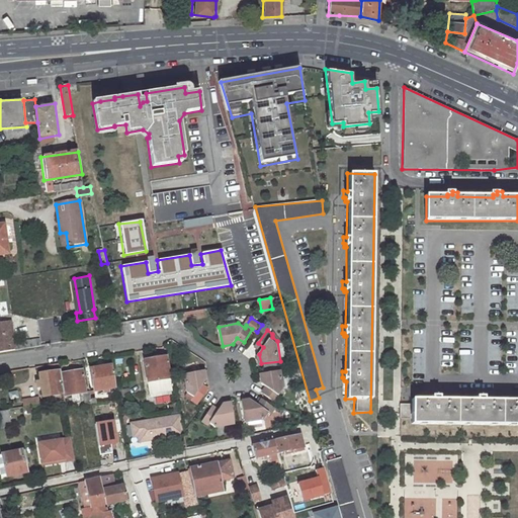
[(12,331),(0,333),(0,352),(11,350),(10,348),(15,348),(14,343),(12,331)]
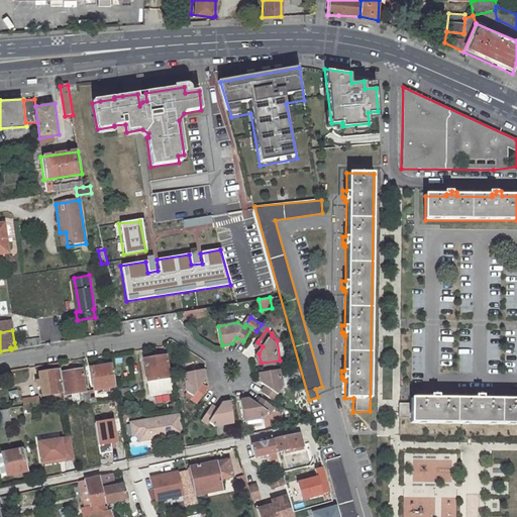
[(11,349),(41,344),(40,337),(14,342),(15,347),(10,347),(11,349)]
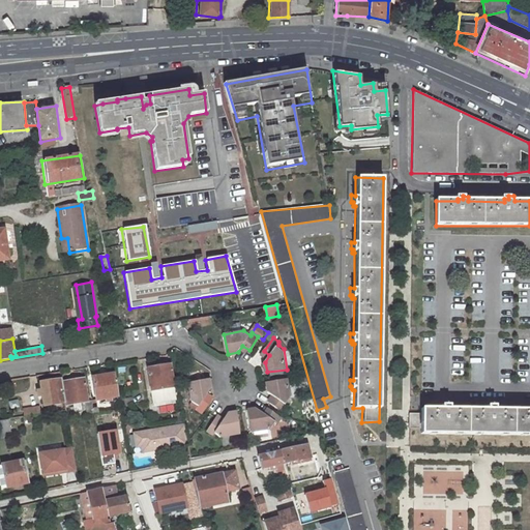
[(171,364),(149,367),(154,404),(177,401),(171,364)]
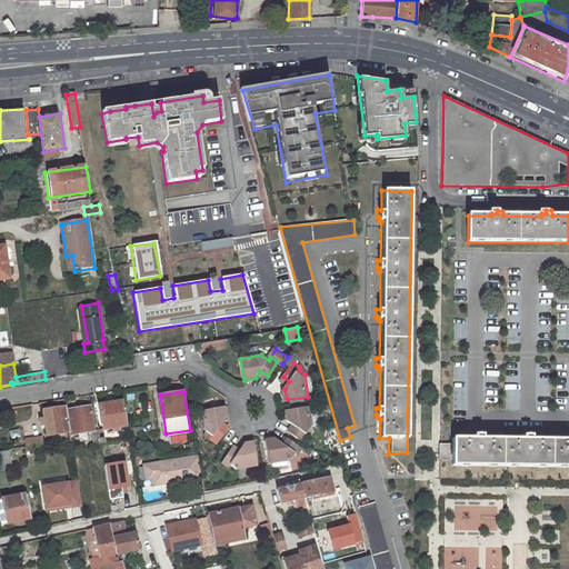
[(125,401),(99,406),(103,429),(98,430),(101,445),(105,443),(103,440),(108,439),(107,429),(129,426),(125,401)]
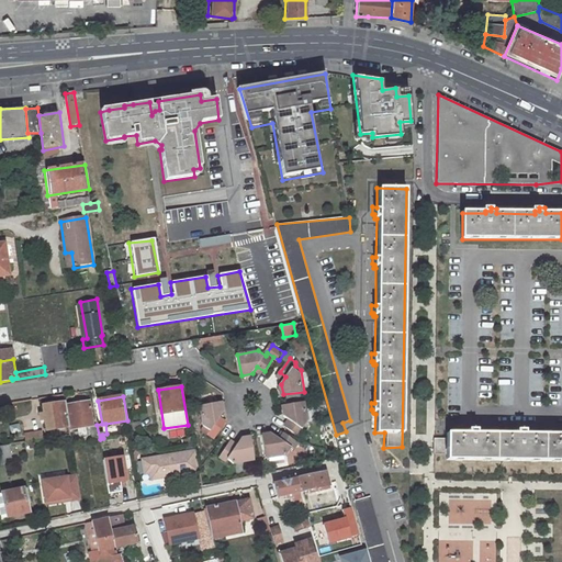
[(93,426),(89,402),(66,405),(70,428),(70,430),(89,427),(91,437),(94,436),(96,440),(100,439),(97,425),(93,426)]
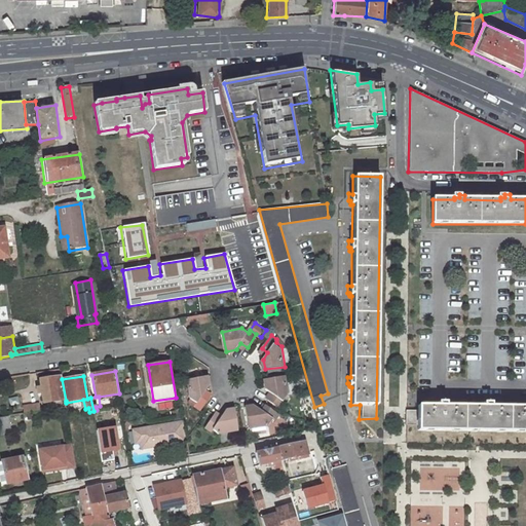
[(287,376),(266,379),(268,389),(274,395),(270,400),(284,409),(288,404),(286,402),(289,396),(287,376)]
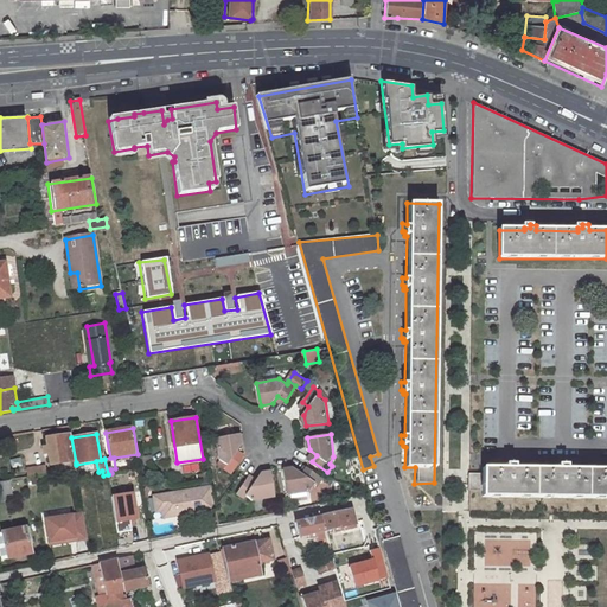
[(71,435),(46,439),(48,447),(44,448),(45,457),(49,455),(51,466),(76,462),(71,438),(71,435)]
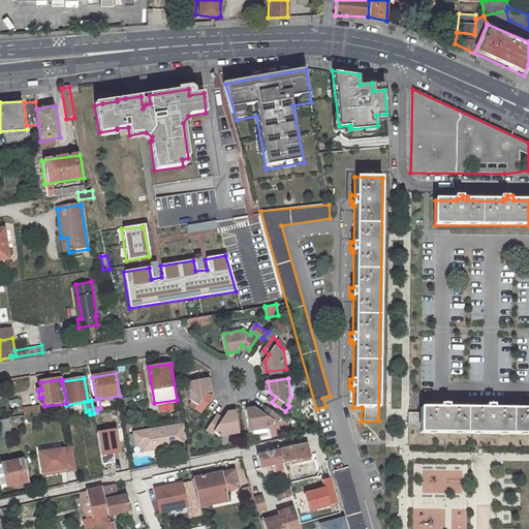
[(210,379),(189,382),(192,401),(199,406),(197,408),(204,412),(213,400),(207,395),(211,389),(210,379)]
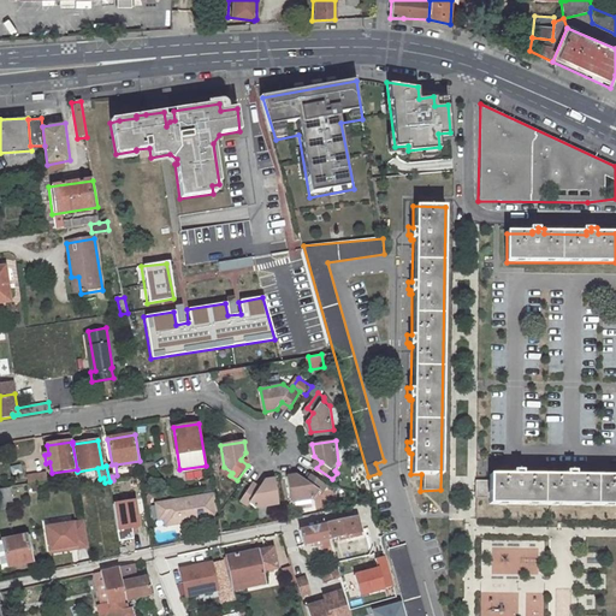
[(298,472),(289,474),(294,498),(320,493),(326,484),(312,473),(307,479),(298,472)]
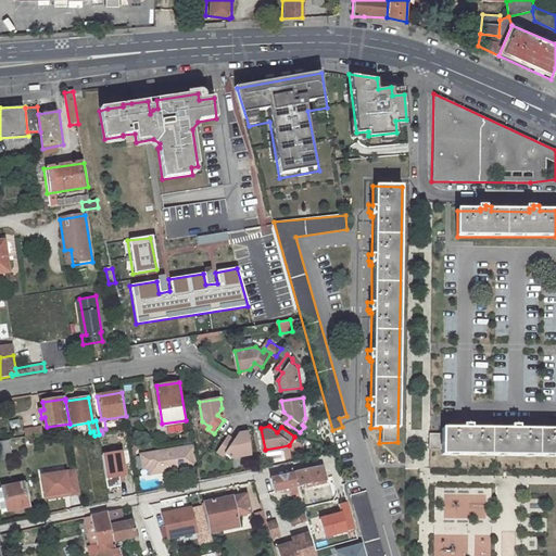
[(445,433),(445,458),(555,457),(555,432),(520,432),(520,427),(513,427),(513,429),(510,429),(510,433),(472,433),(472,427),(465,427),(465,430),(463,430),(463,433),(445,433)]
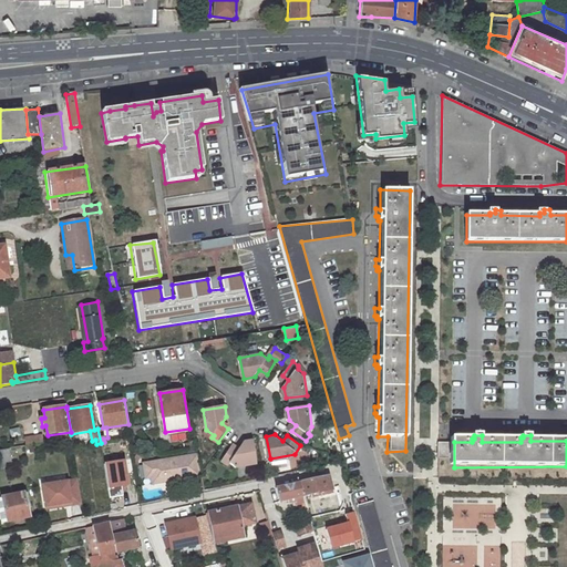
[(44,442),(43,436),(26,439),(27,445),(44,442)]
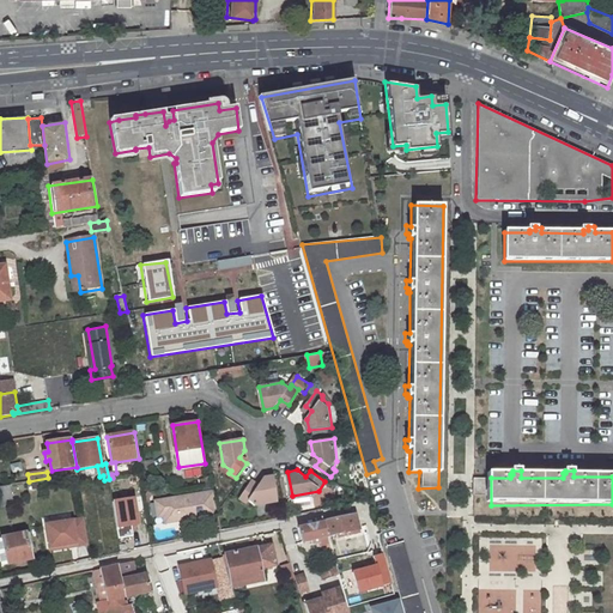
[(280,498),(277,475),(265,475),(260,484),(253,480),(243,495),(250,499),(252,496),(260,502),(280,498)]
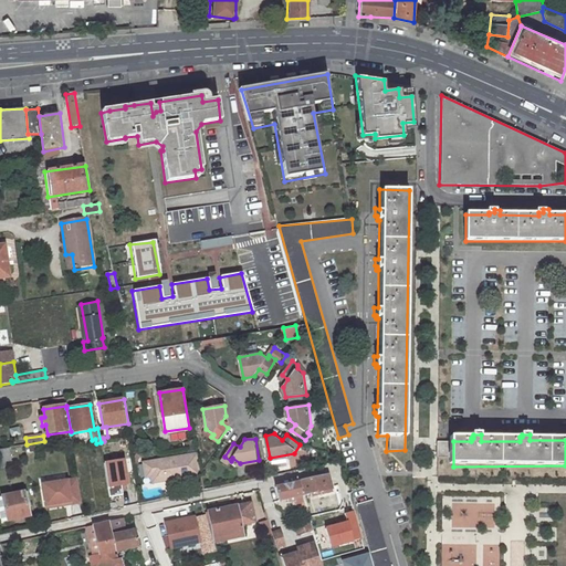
[(0,468),(13,467),(9,447),(0,448),(0,468)]
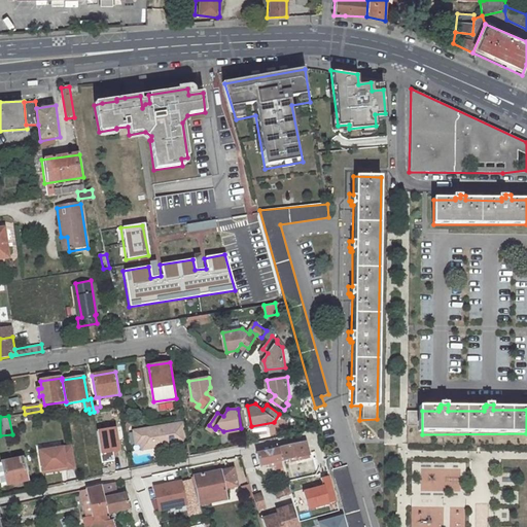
[(142,451),(187,443),(184,423),(139,431),(141,445),(142,451)]
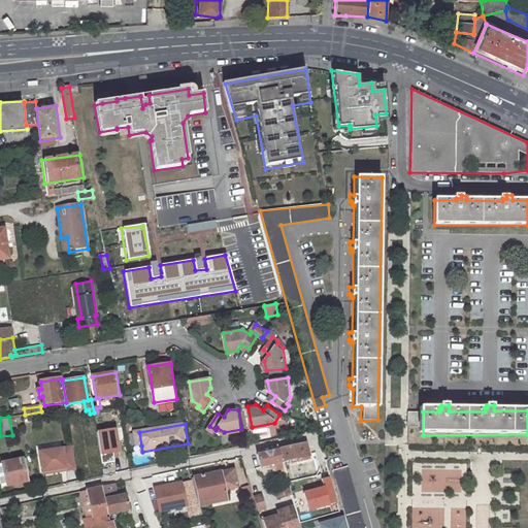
[(116,429),(96,432),(99,457),(112,455),(120,454),(116,429)]
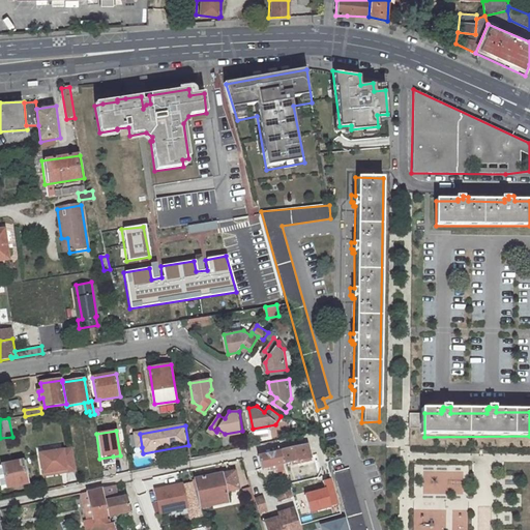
[(280,449),(283,464),(311,458),(307,443),(280,449)]
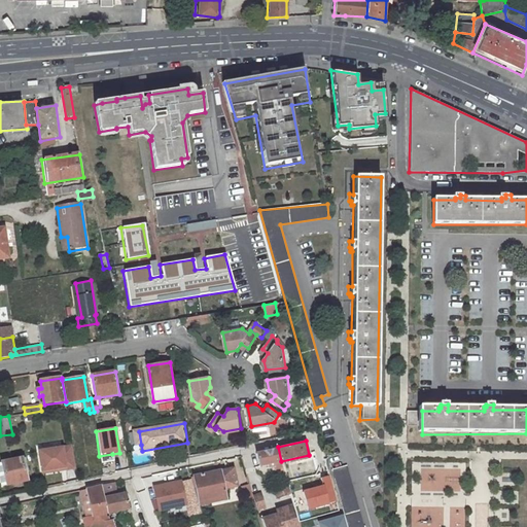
[(73,447),(40,452),(43,470),(65,467),(66,469),(76,468),(73,447)]
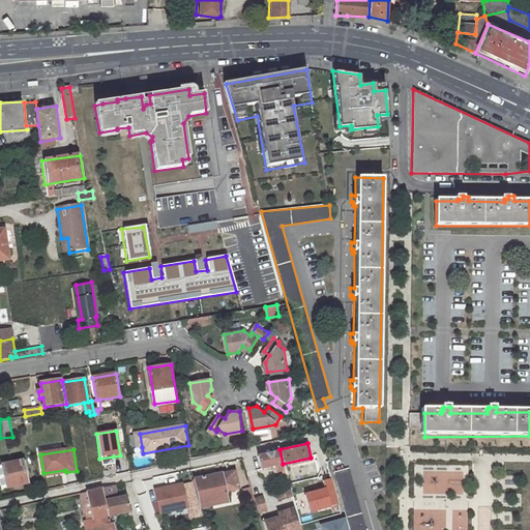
[(256,454),(259,470),(283,464),(280,449),(256,454)]
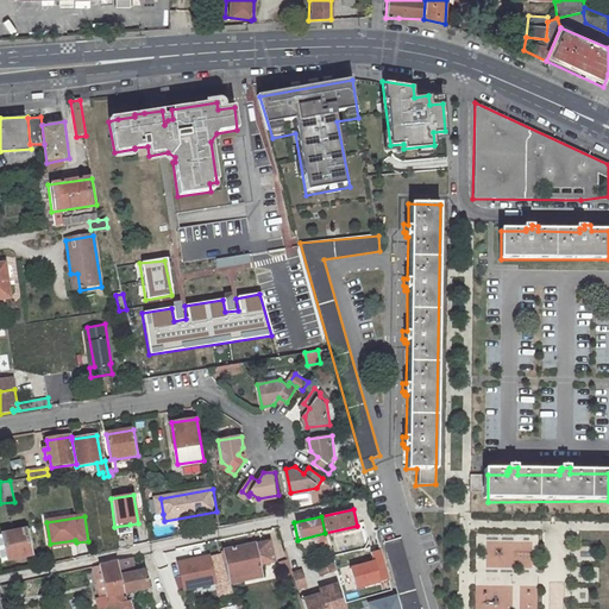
[(130,525),(114,527),(117,535),(131,533),(130,525)]
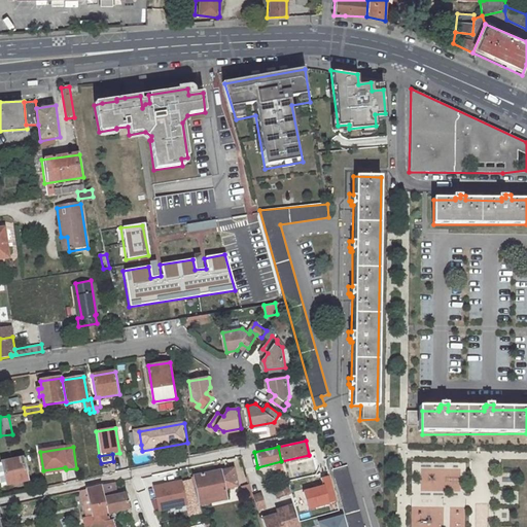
[(24,457),(4,461),(8,484),(28,480),(24,457)]
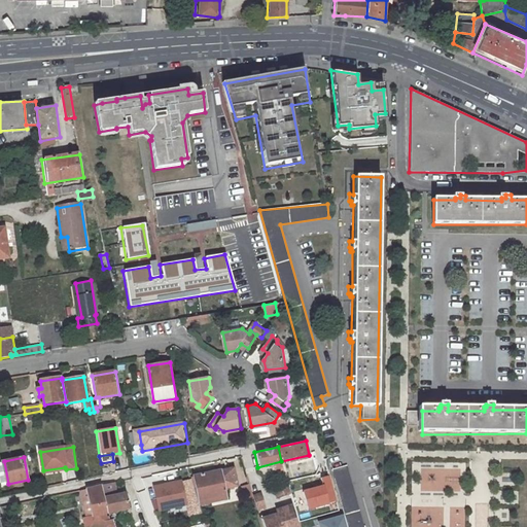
[(364,526),(347,465),(332,469),(348,526),(364,526)]
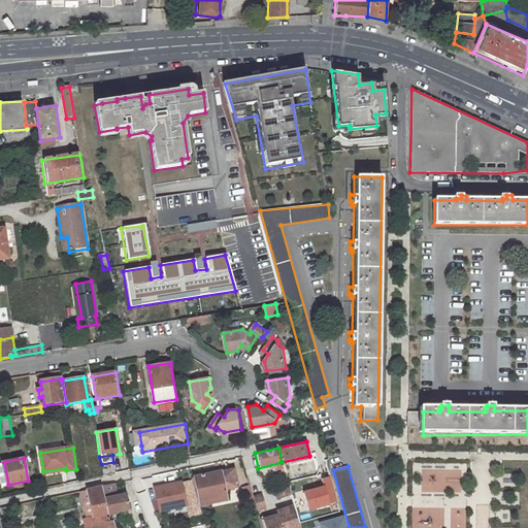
[(234,467),(192,475),(198,507),(227,501),(225,490),(238,488),(234,467)]
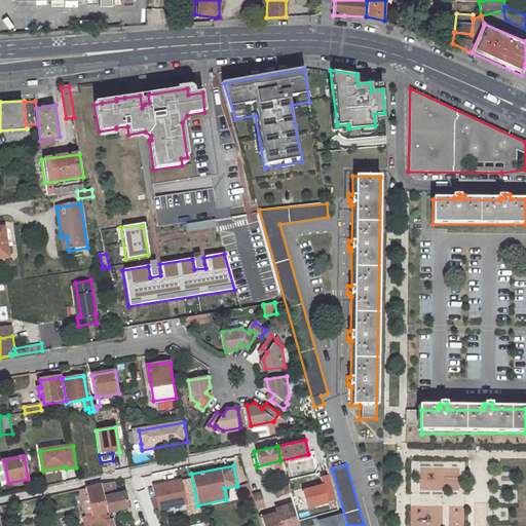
[(321,477),(323,484),(328,502),(336,500),(328,475),(321,477)]
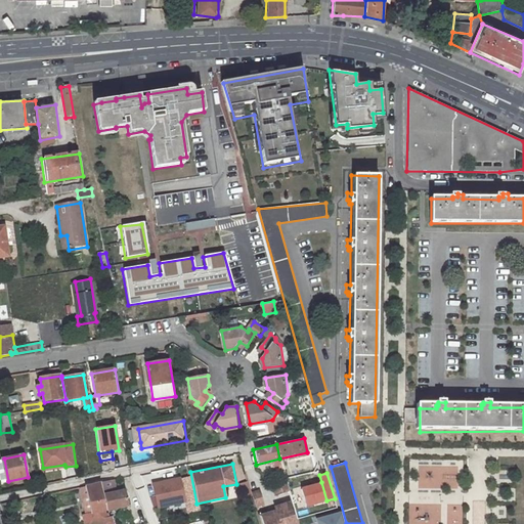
[(185,503),(187,514),(200,511),(197,504),(189,476),(180,479),(185,503)]
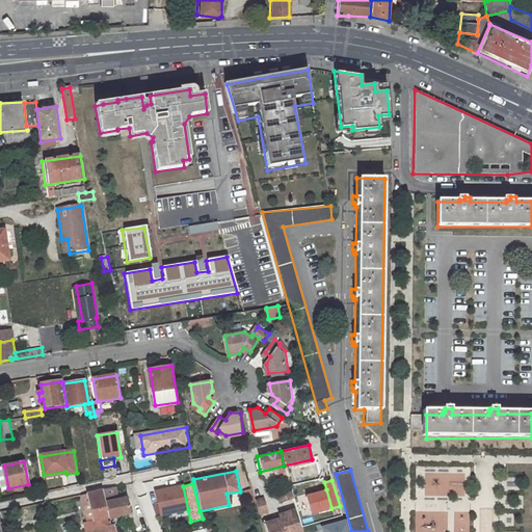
[(182,484),(153,490),(159,517),(188,510),(183,486),(182,484)]
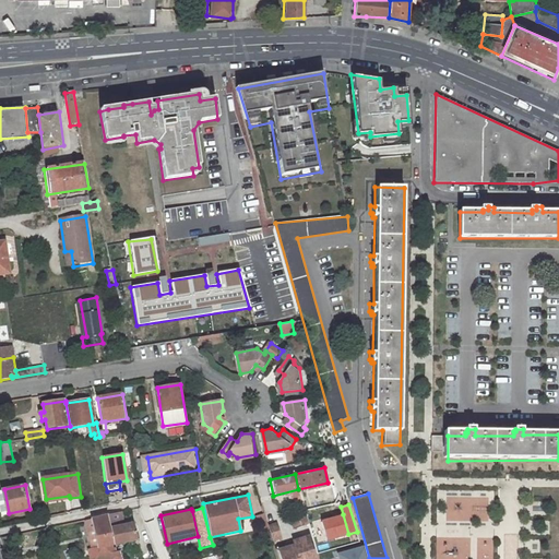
[(106,514),(113,545),(135,540),(132,522),(121,523),(119,511),(106,514)]
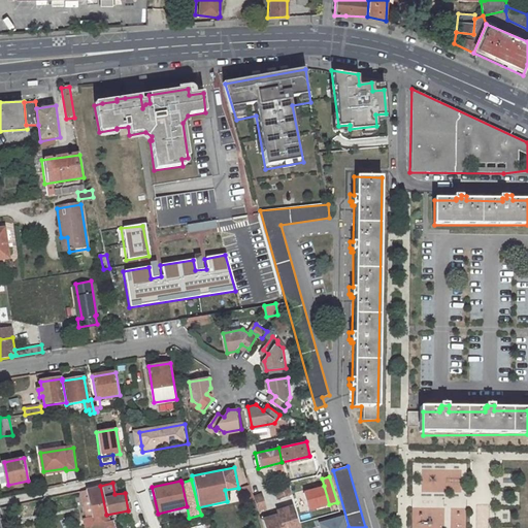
[(79,492),(85,518),(83,519),(84,527),(114,527),(112,520),(109,521),(108,517),(106,518),(106,515),(100,486),(84,489),(84,491),(79,492)]
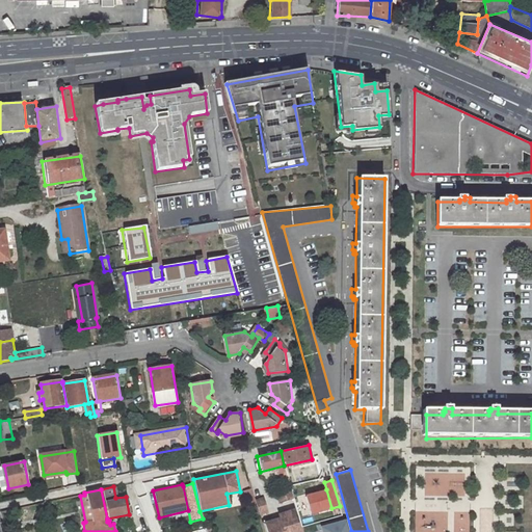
[(326,489),(304,496),(311,515),(331,509),(331,508),(326,489)]
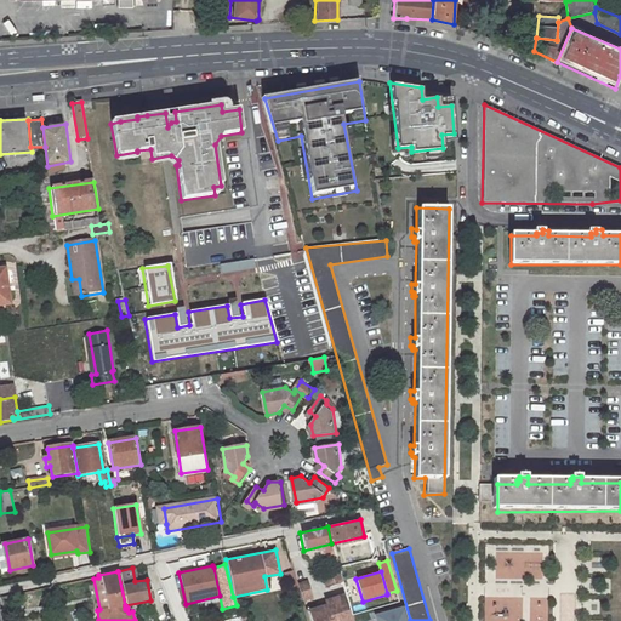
[(308,580),(297,582),(303,603),(314,599),(308,580)]
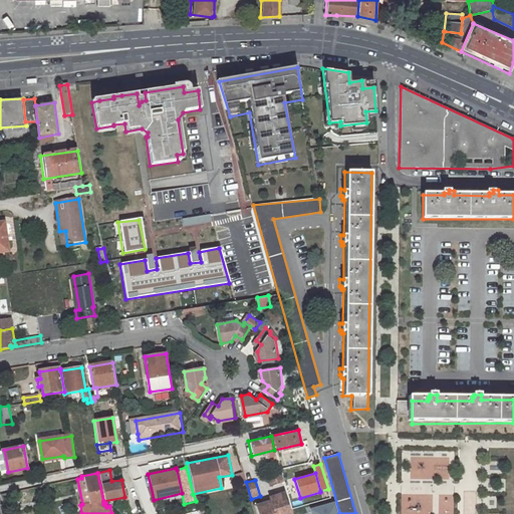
[(268,497),(269,500),(273,513),(290,513),(284,492),(268,497)]
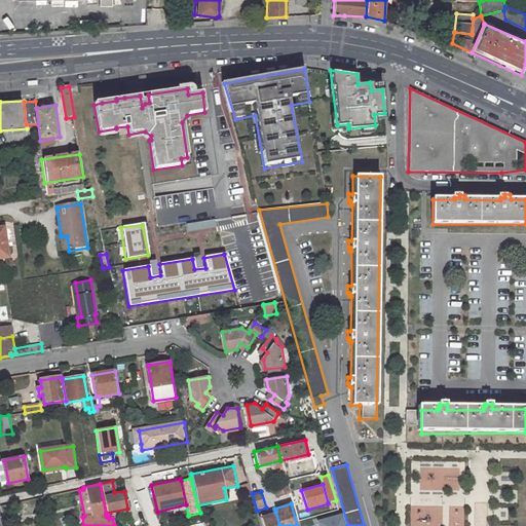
[(143,510),(134,514),(138,525),(149,525),(143,510)]
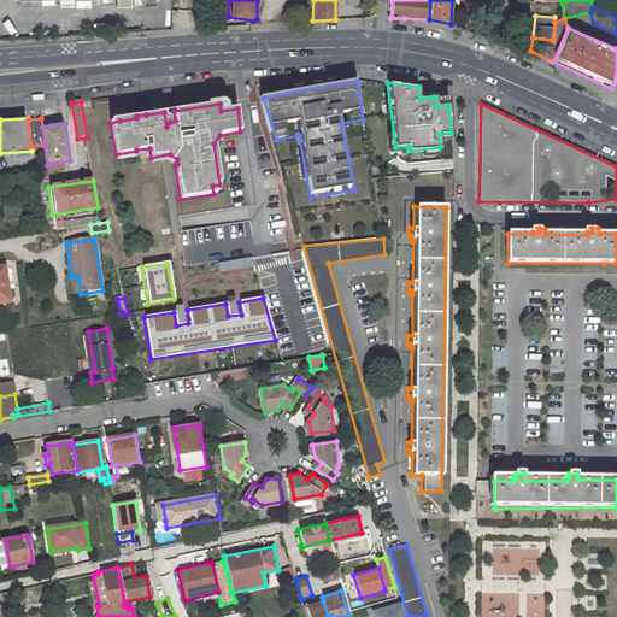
[(328,616),(323,600),(305,606),(307,616),(328,616)]
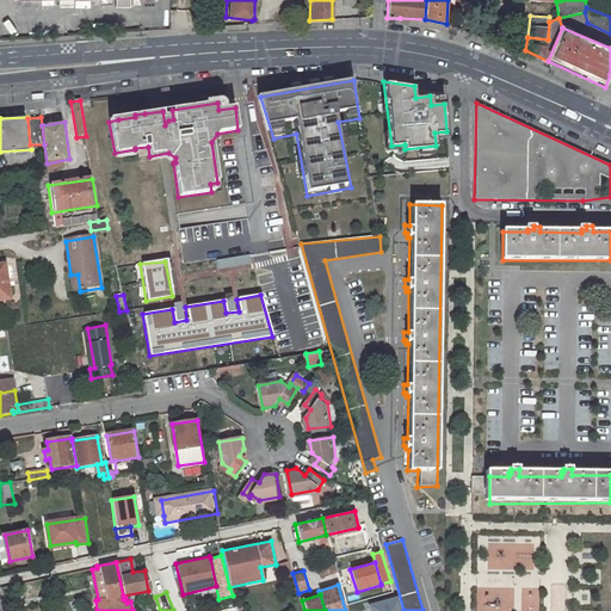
[(400,610),(396,597),(366,605),(368,610),(400,610)]
